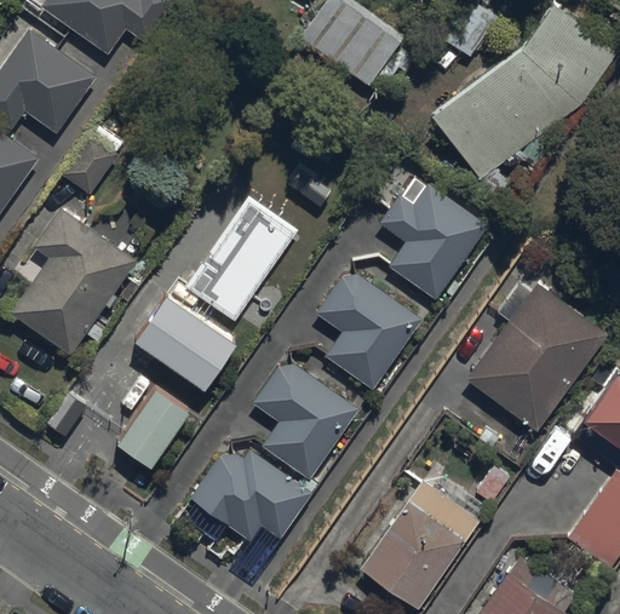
[(174,0),(42,0),(40,4),(109,52),(126,28),(145,42),(176,0),(174,0)]
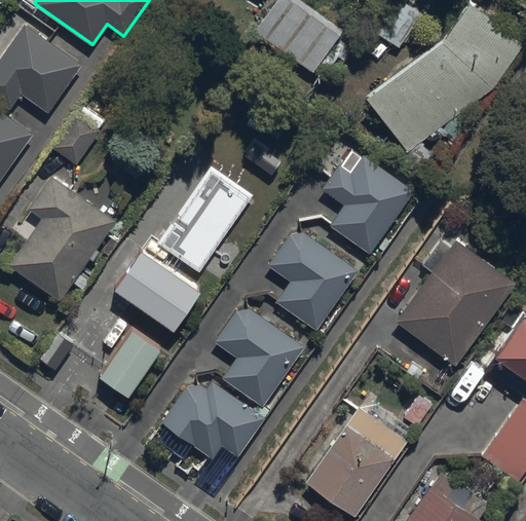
[(301,0),(275,0),(254,31),(312,72),(342,29),(301,0)]
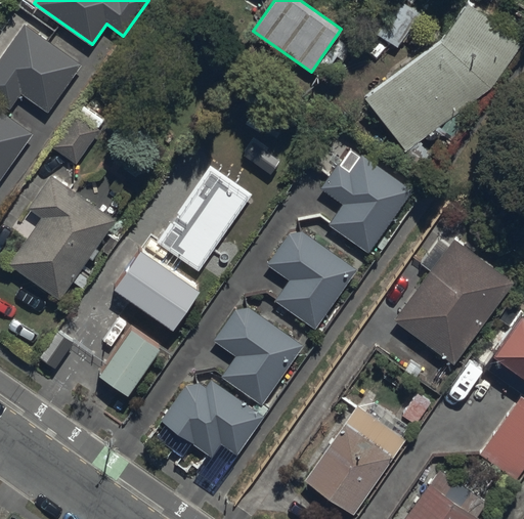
[(523,41),(466,0),(432,47),(362,95),(400,149),(489,89),(523,41)]
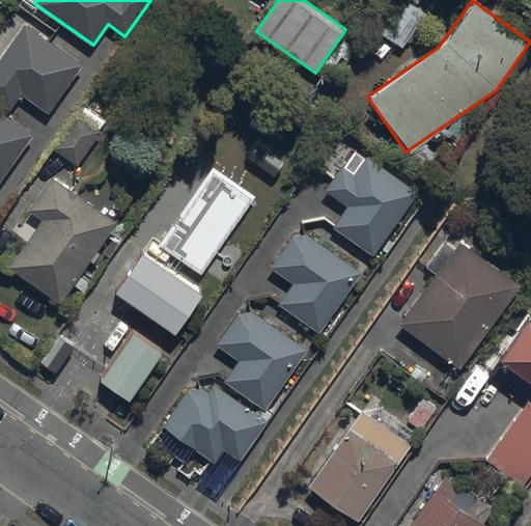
[(402,0),(380,33),(404,50),(428,16),(407,0),(402,0)]
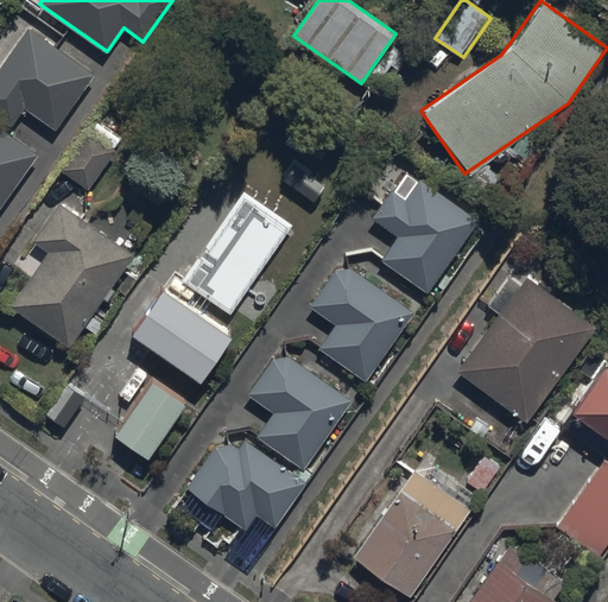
[(26,30),(0,64),(0,121),(10,128),(23,109),(54,131),(93,76),(26,30)]
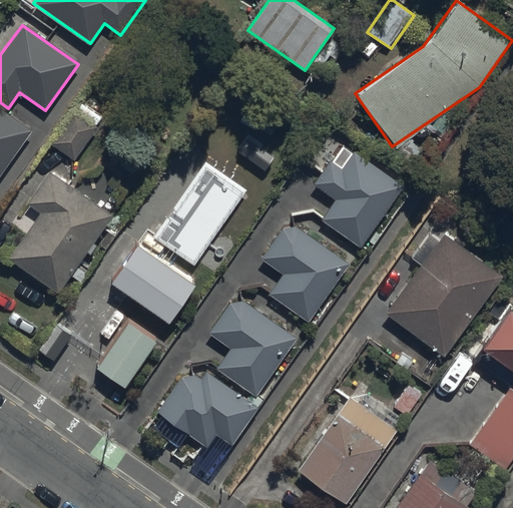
[(0,174),(31,132),(0,109),(0,174)]
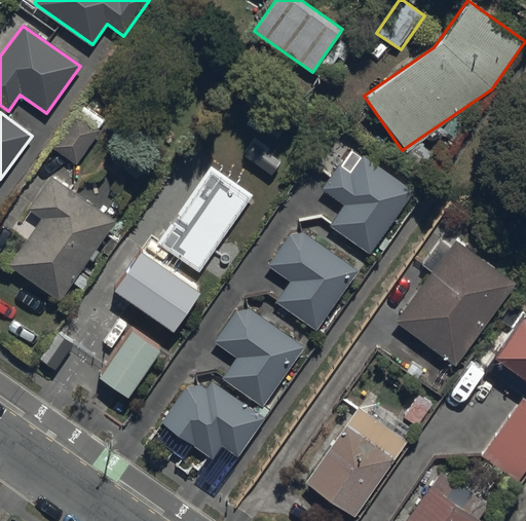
[(52,148),(76,165),(102,129),(78,112),(52,148)]
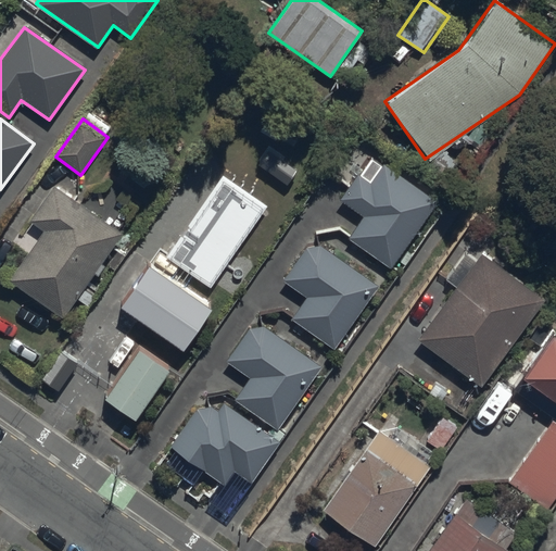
[(351,211),(365,220),(350,241),(389,270),(438,201),(397,174),(384,164),(370,184),(356,174),(337,200),(351,211)]
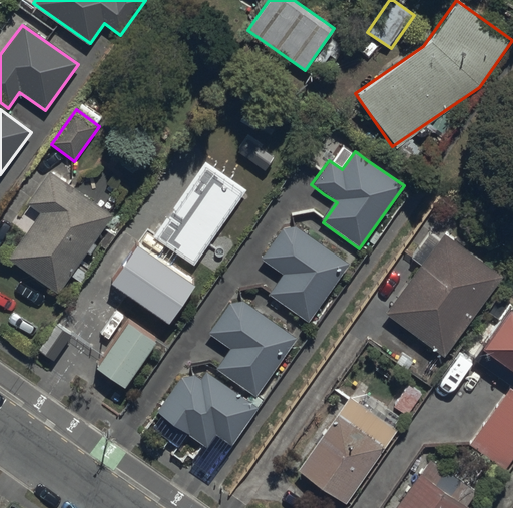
[(153,237),(194,267),(248,190),(207,161),(153,237)]
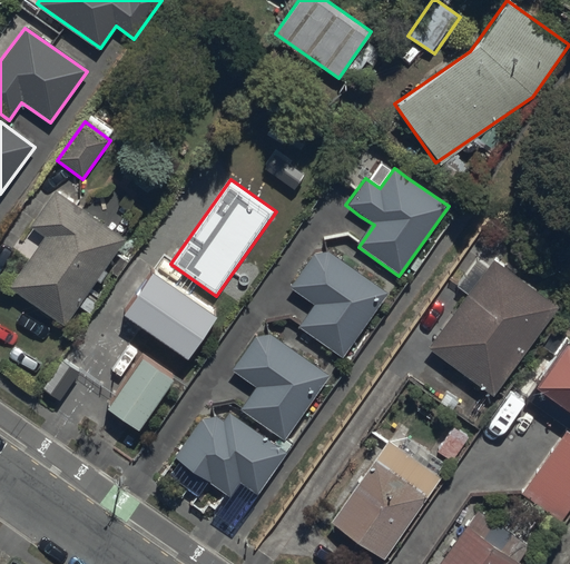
[(125,239),(55,190),(29,226),(43,236),(8,286),(64,325),(99,275),(125,239)]
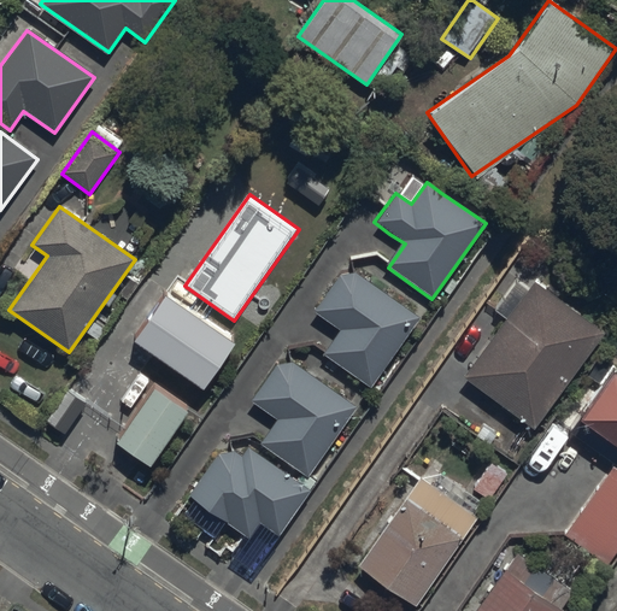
[(322,353),(371,388),(422,318),(371,283),(347,266),(315,312),(339,329),(322,353)]
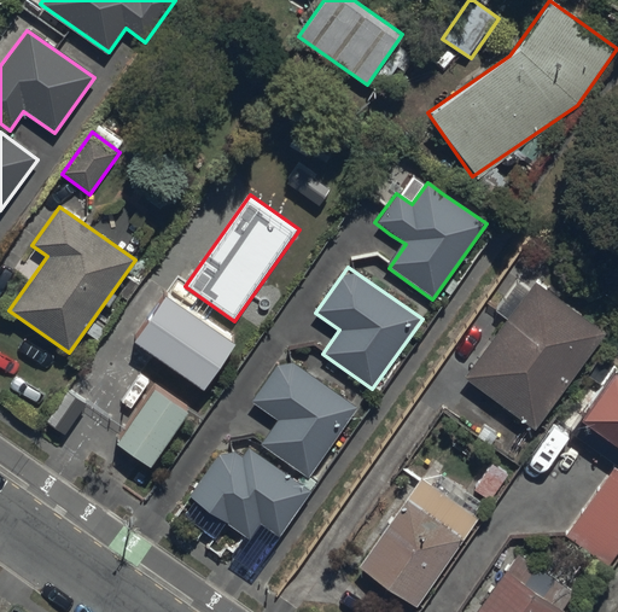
[(605,331),(536,281),(464,382),(534,431),(605,331)]
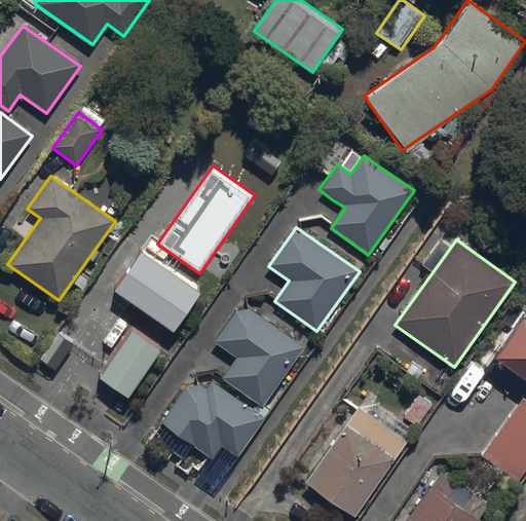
[(112,287),(173,329),(200,290),(140,248),(112,287)]
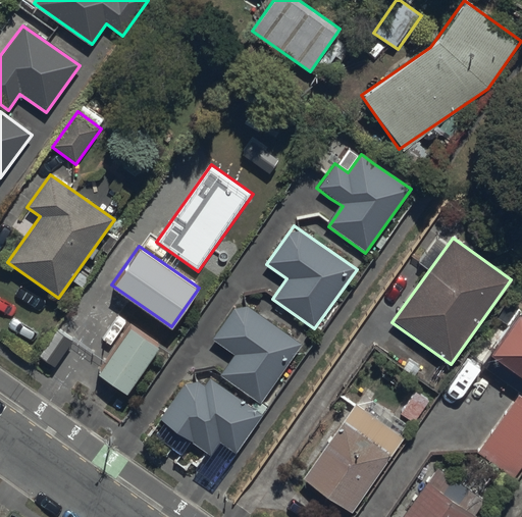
[(220,374),(260,403),(302,345),(262,317),(240,301),(212,341),(233,356),(220,374)]
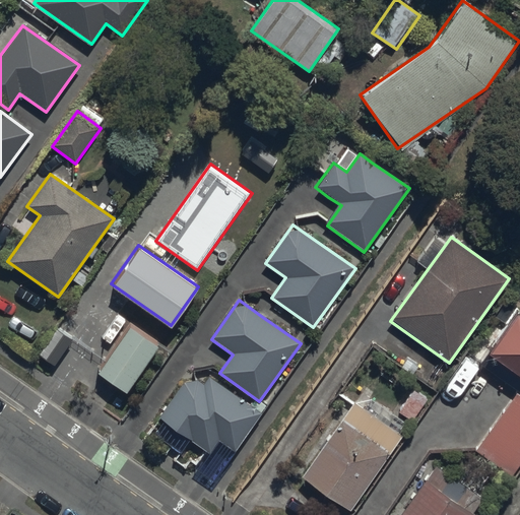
[(488,350),(519,373),(519,312),(517,310),(488,350)]
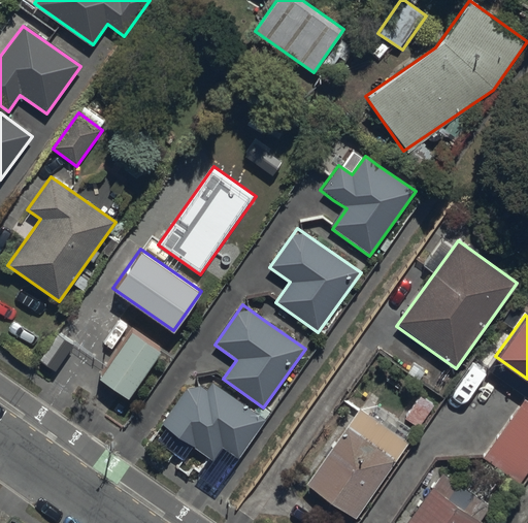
[(96,376),(125,396),(160,348),(131,327),(96,376)]
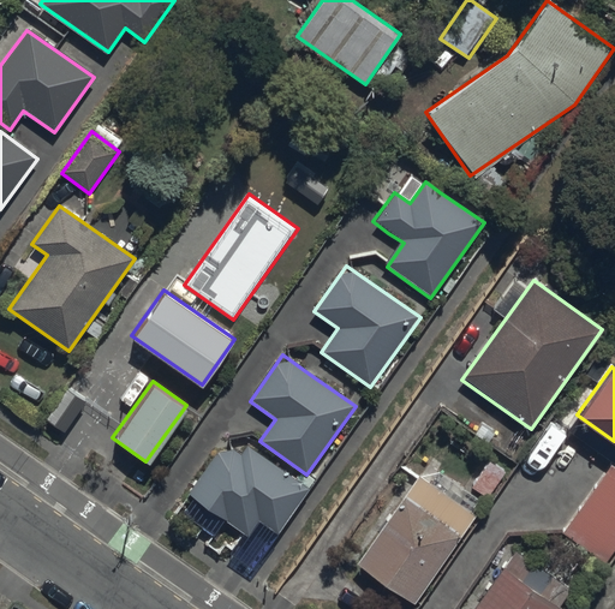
[(249,538),(261,521),(279,535),(310,490),(248,446),(240,457),(222,445),(186,494),(249,538)]
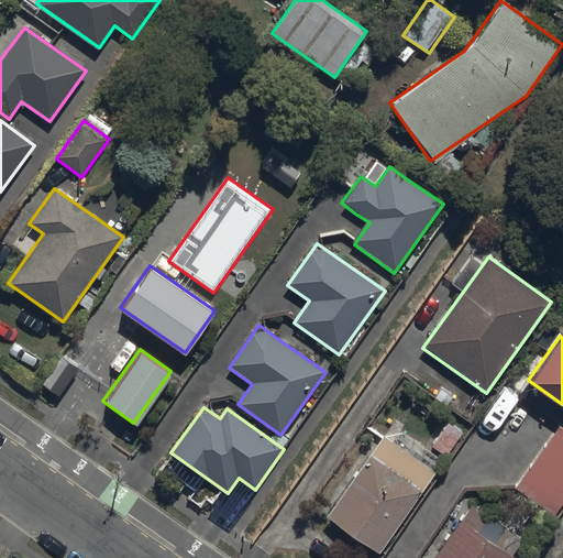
[(433,442),(448,455),(465,430),(449,419),(433,442)]
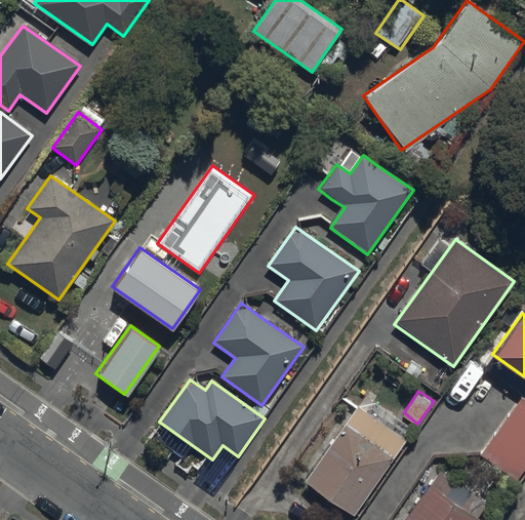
[(479,457),(514,482),(524,466),(524,399),(522,398),(479,457)]
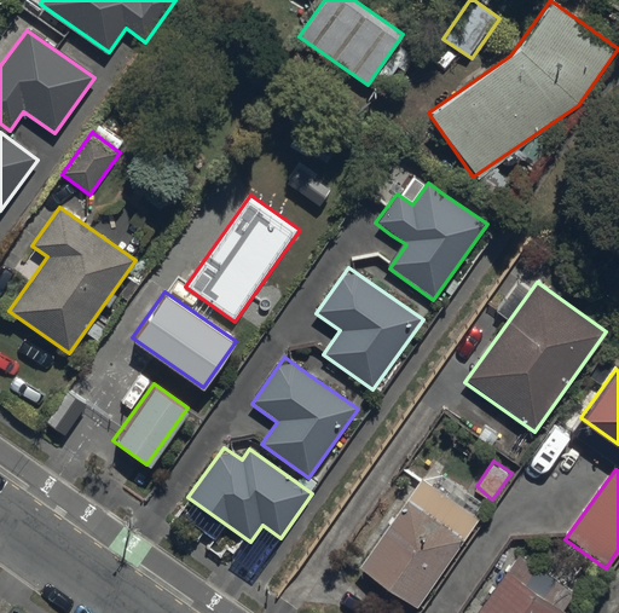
[(358,566),(417,607),(480,520),(421,478),(358,566)]
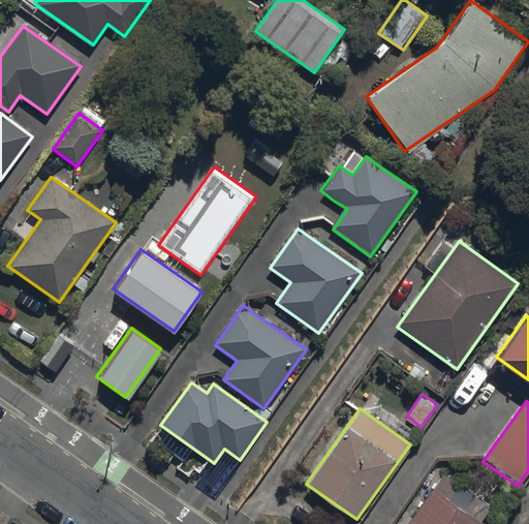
[(479,523),(490,510),(441,474),(406,523),(479,523)]
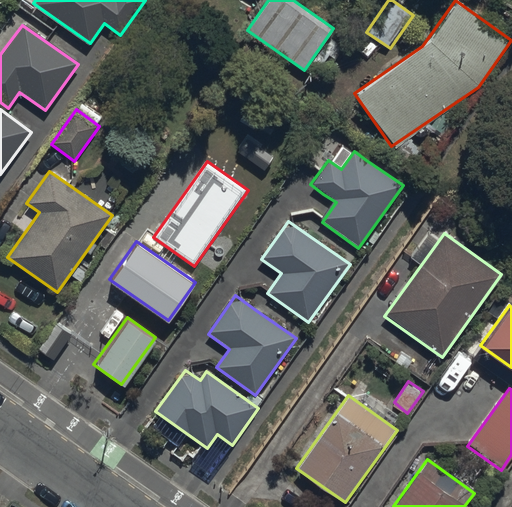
[(322,506),(302,492),(291,506),(322,506)]
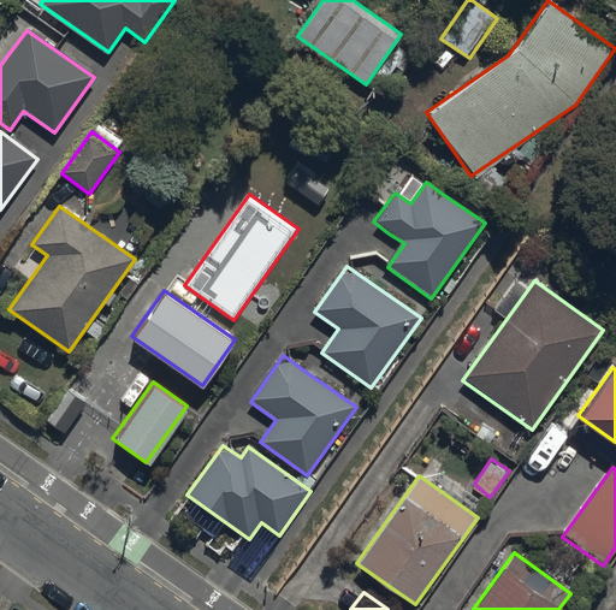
All buildings are outlined.
